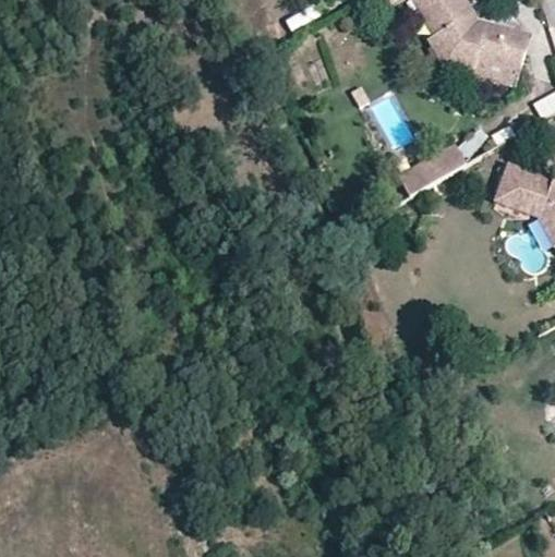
[(414,0),(432,33),(426,35),(439,62),(479,71),(480,60),(521,71),(531,32),(481,21),(469,0),(414,0)]
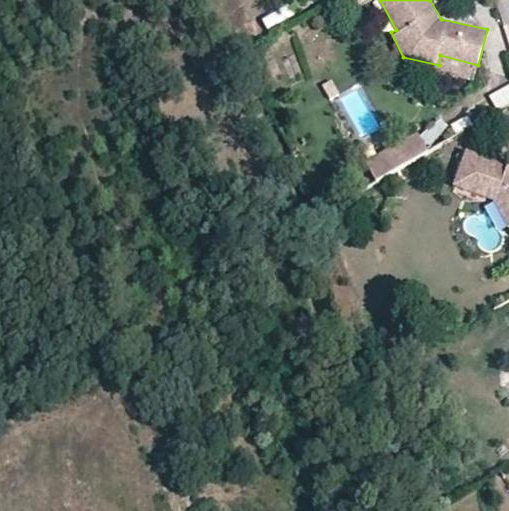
[(508,85),(492,93),(499,110),(508,106),(508,85)]
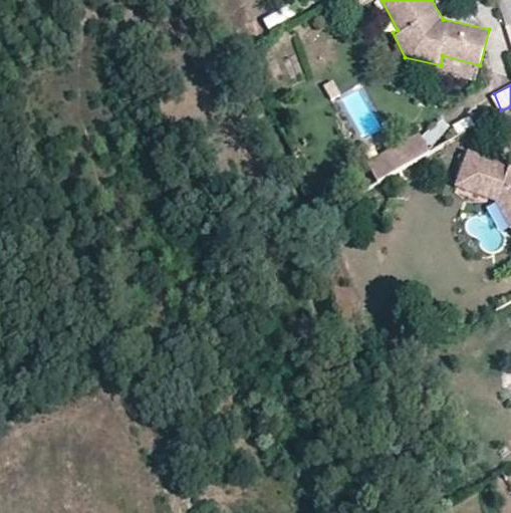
[(394,142),(406,163),(434,147),(419,125),(394,142)]
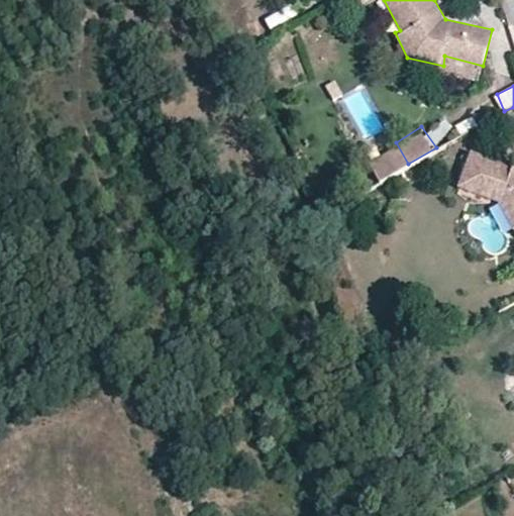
[(408,164),(396,142),(370,159),(383,178),(408,164)]
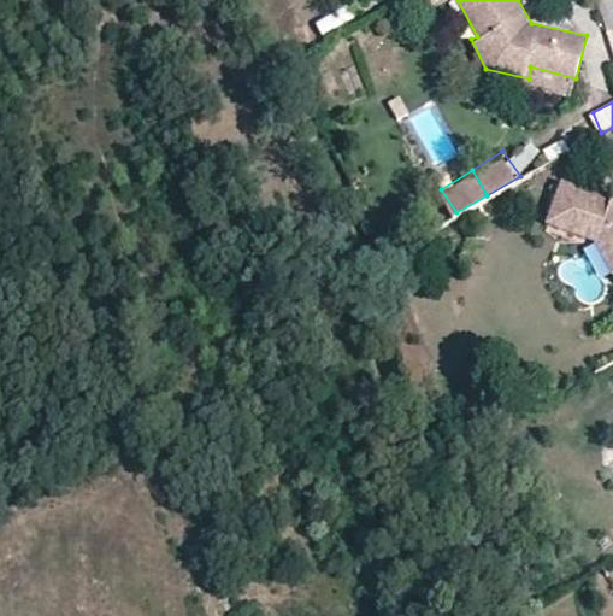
[(544,220),(595,240),(595,239),(601,223),(612,244),(612,198),(608,200),(559,181),(544,220)]
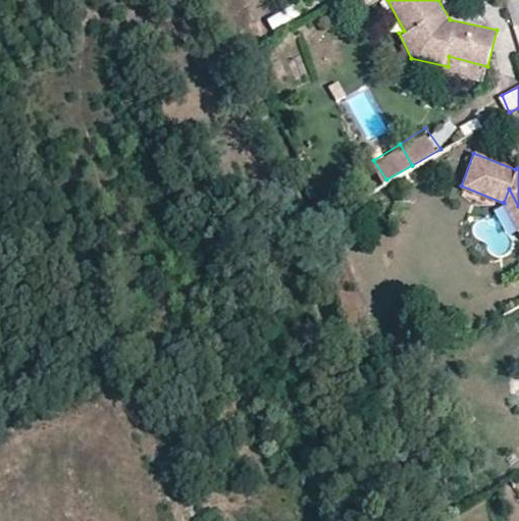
[(518,206),(509,189),(504,202),(504,203),(518,227),(518,206)]
